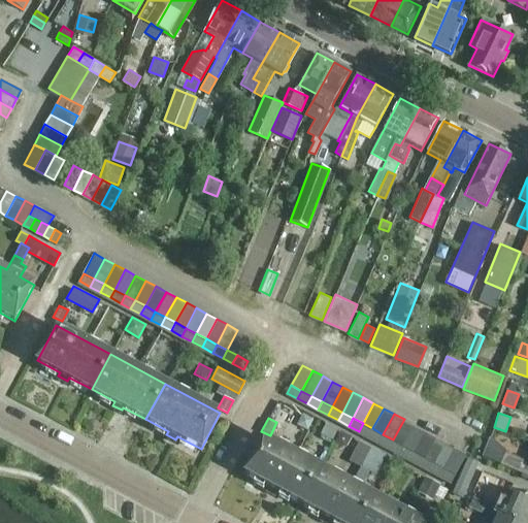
[(393,439),(403,445),(415,425),(404,419),(393,439)]
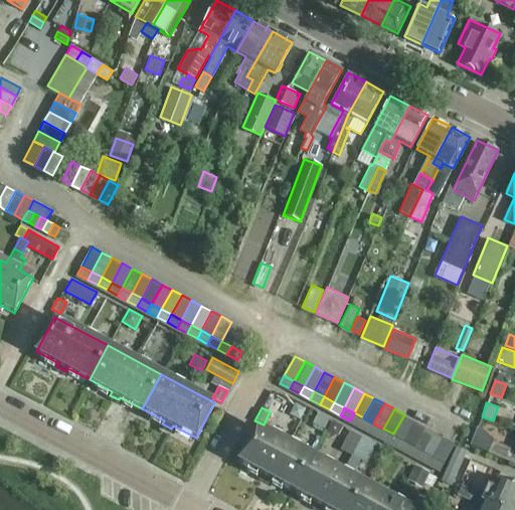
[(318,411),(313,421),(324,428),(329,417),(318,411)]
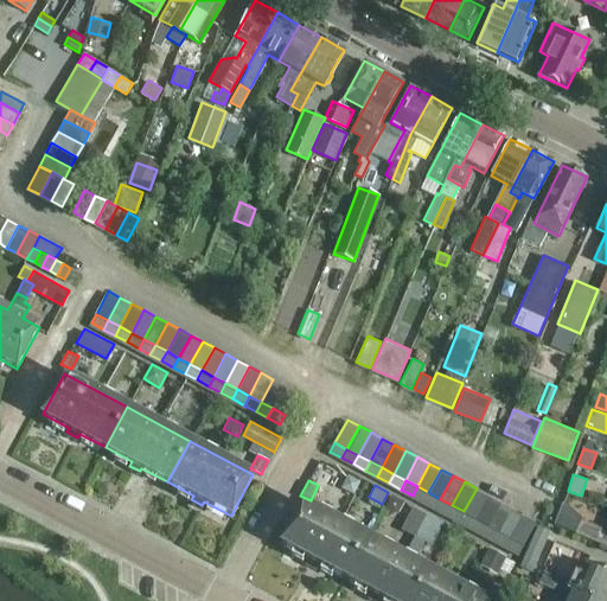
[(413,496),(423,502),(428,492),(417,486),(413,496)]
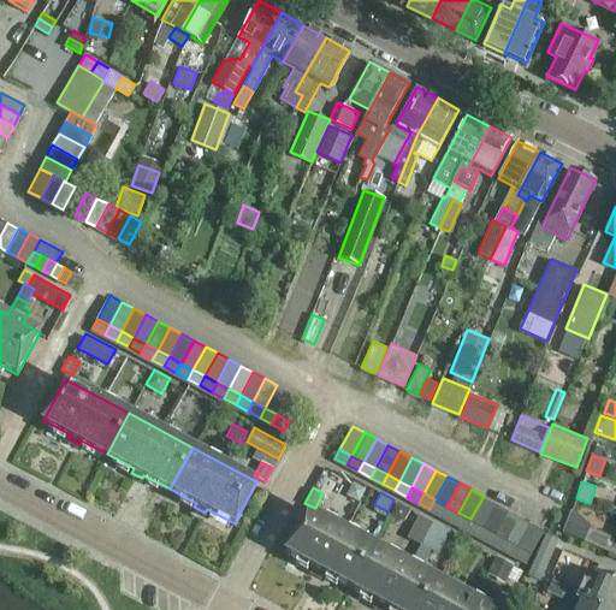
[(471,519),(483,526),(495,502),(484,496),(471,519)]
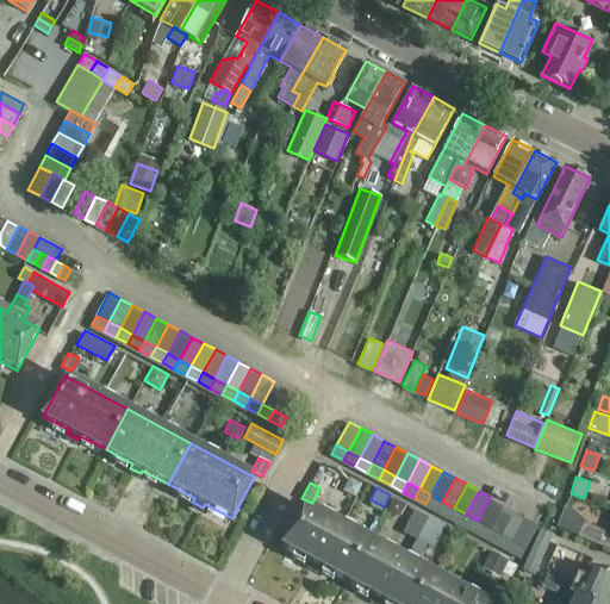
[(425,504),(437,510),(442,502),(430,494),(425,504)]
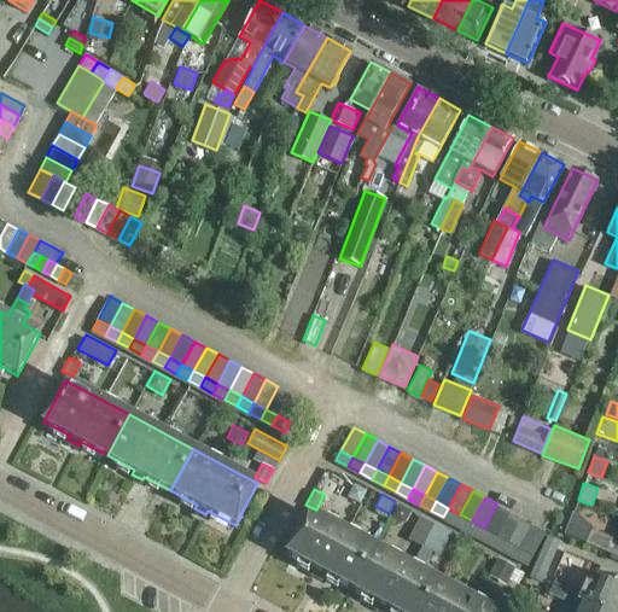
[(398,502),(390,516),(400,522),(406,520),(412,510),(398,502)]
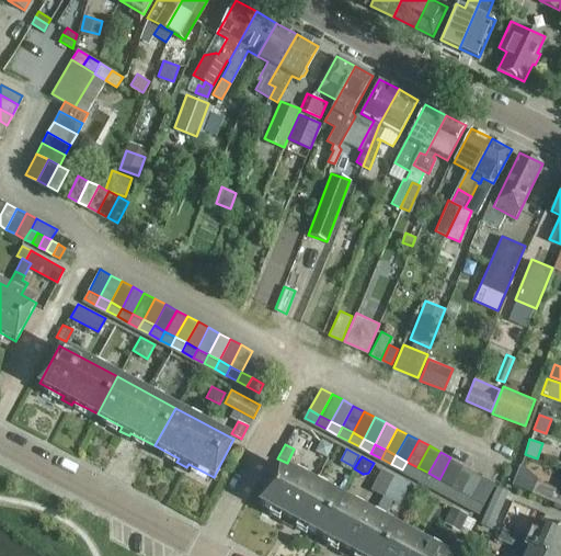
[(439,479),(450,485),(461,463),(450,457),(439,479)]
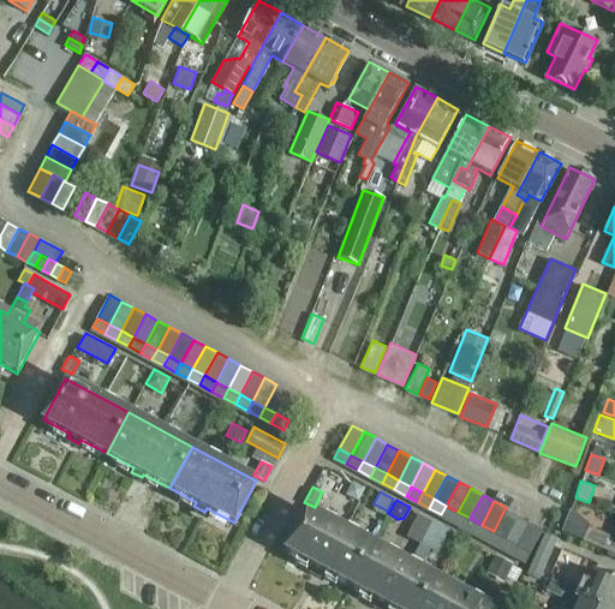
[(441,514),(453,521),(458,512),(446,506),(441,514)]
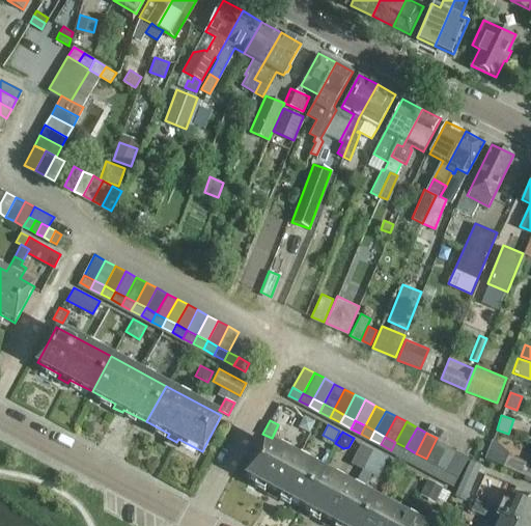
[(426,459),(437,464),(447,444),(437,438),(426,459)]
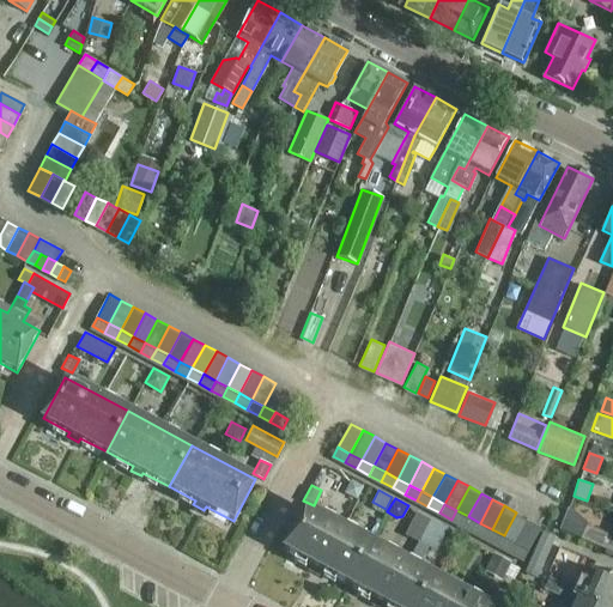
[(322,568),(349,582),(370,541),(307,507),(284,547),(311,563),(309,566),(320,572),(322,568)]
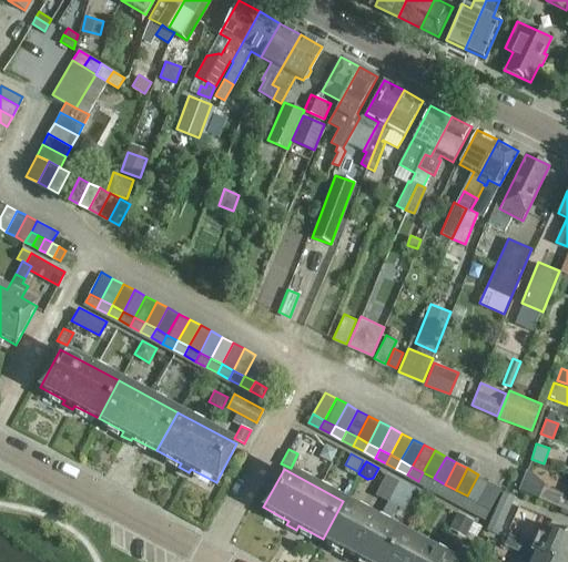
[(418,481),(429,487),(434,478),(423,472),(418,481)]
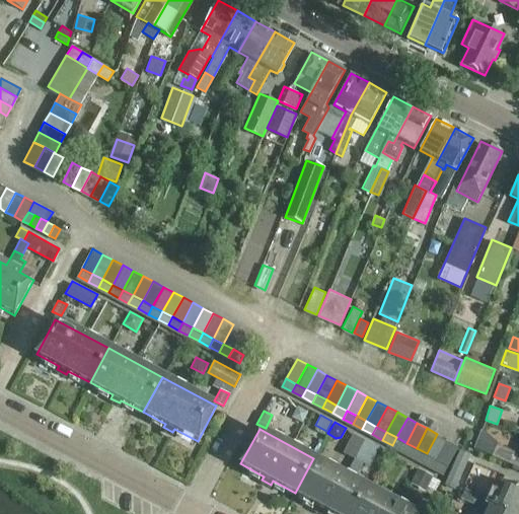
[(427,453),(437,458),(447,439),(437,434),(427,453)]
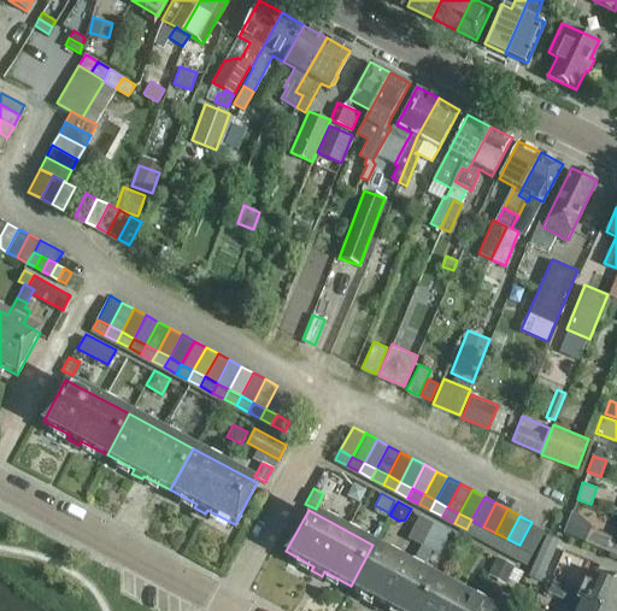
[(466,529),(479,535),(483,527),(471,520),(466,529)]
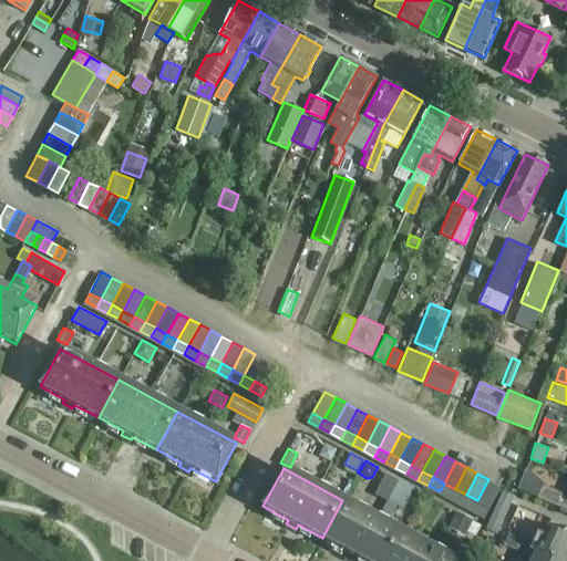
[(517,488),(562,507),(566,494),(542,484),(540,485),(523,477),(517,488)]
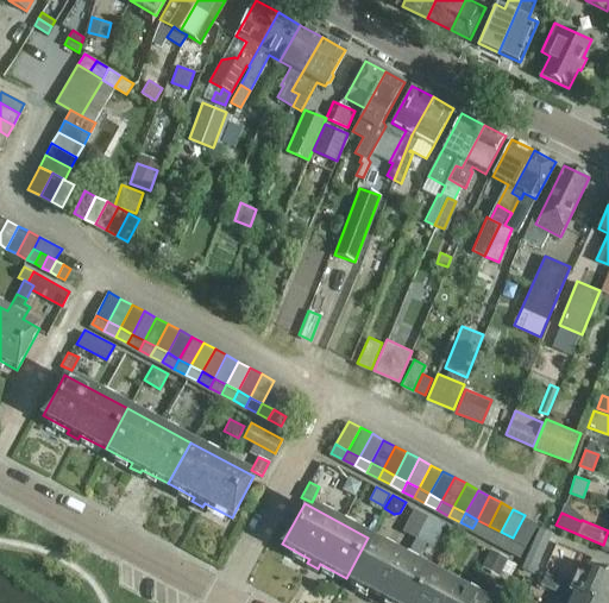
[(406,558),(416,564),(427,542),(429,544),(440,521),(427,514),(406,558)]
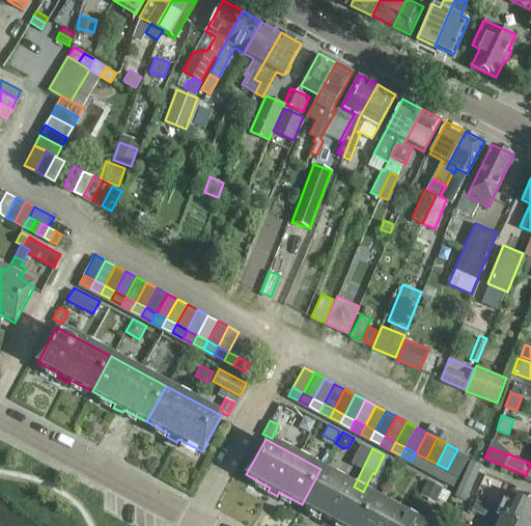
[(457,449),(447,469),(457,475),(469,454),(457,449)]
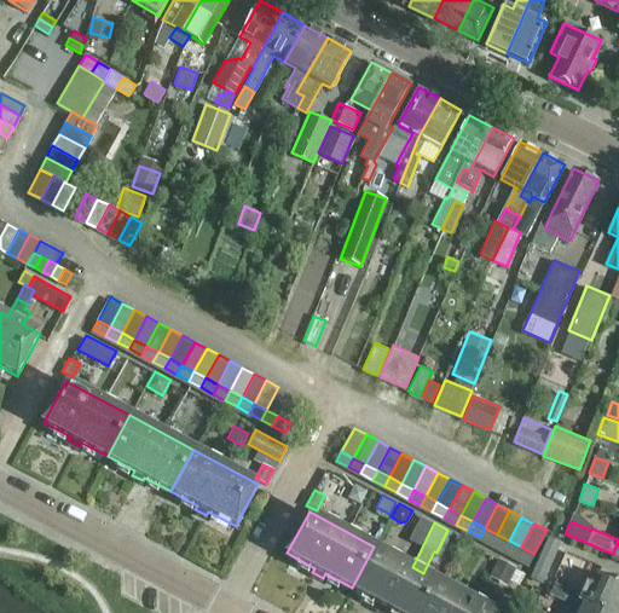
[(480,537),(492,543),(497,535),(485,528),(480,537)]
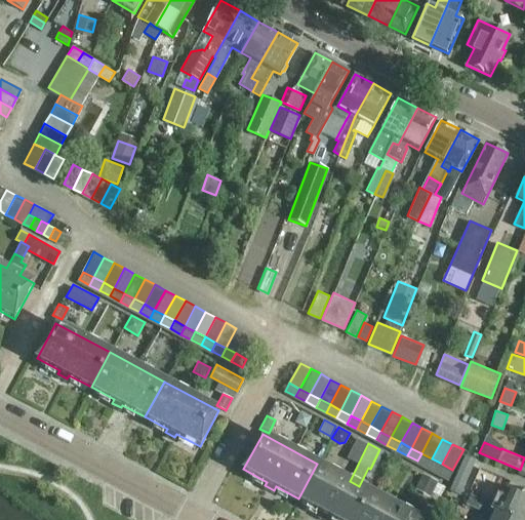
[(417,461),(428,467),(432,458),(421,453),(417,461)]
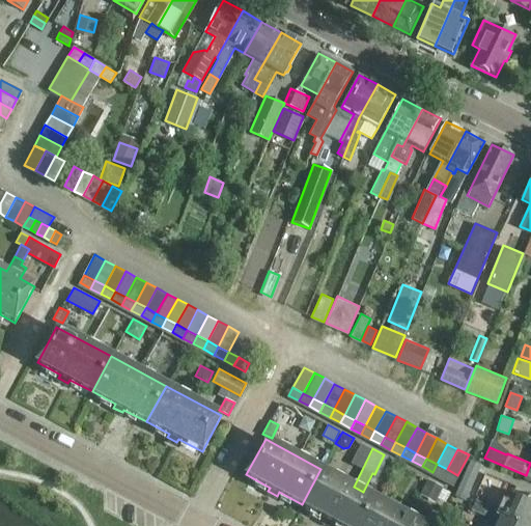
[(470,460),(467,468),(477,473),(480,464),(470,460)]
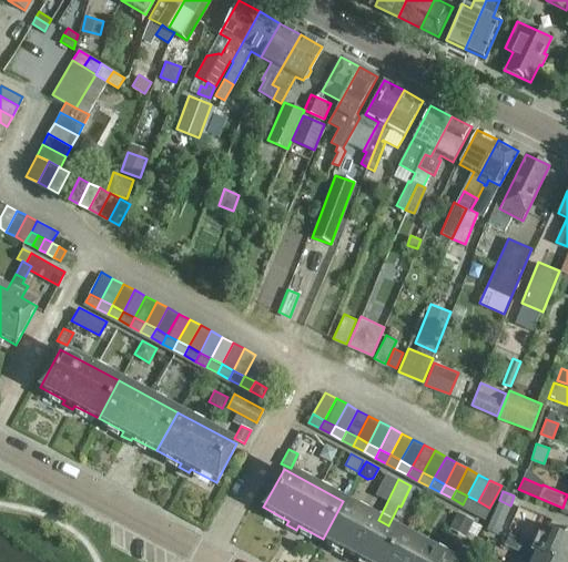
[(463,504),(474,510),(478,501),(467,496),(463,504)]
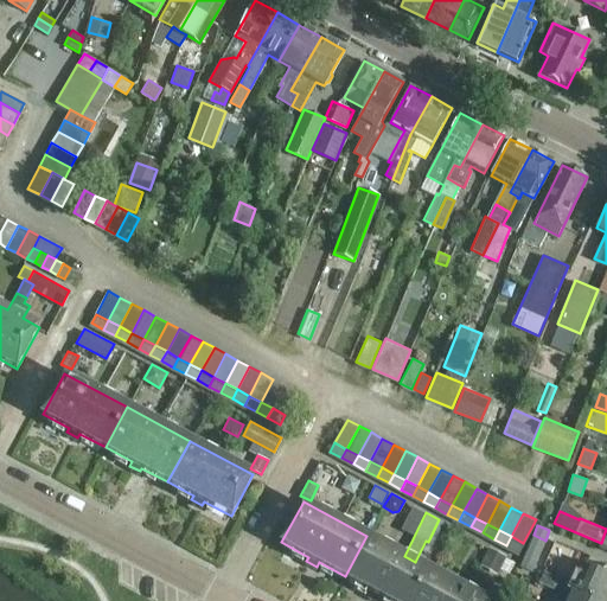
[(534,535),(529,545),(541,550),(545,541),(534,535)]
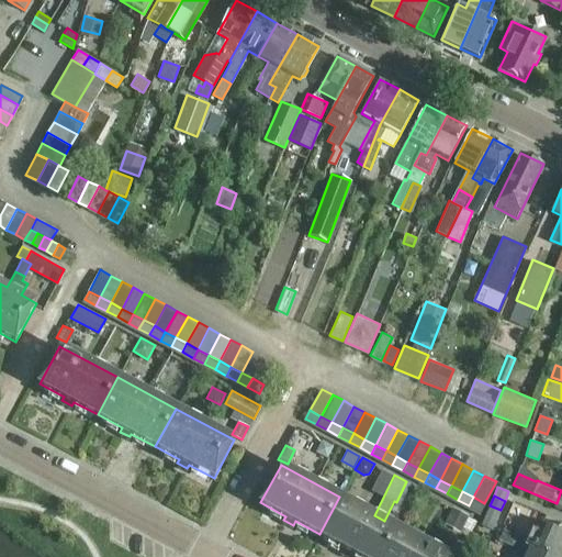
[(355,504),(339,497),(319,534),(344,547),(341,550),(351,556),(353,553),(361,556),(381,556),(397,527),(384,521),(374,515),(364,510),(367,505),(357,501),(355,504)]
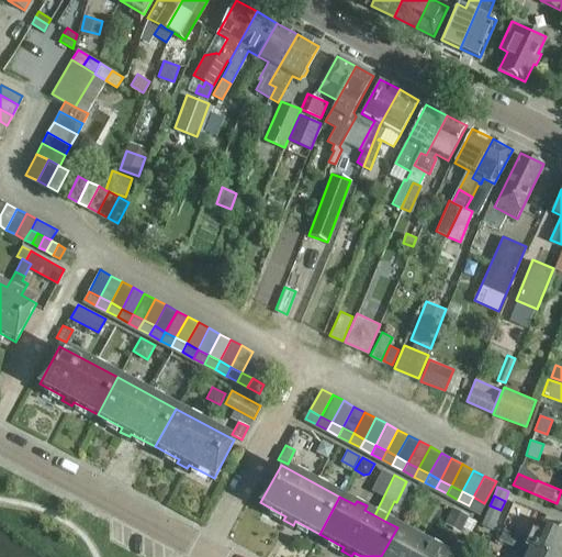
[(473,497),(469,505),(480,512),(484,503),(473,497)]
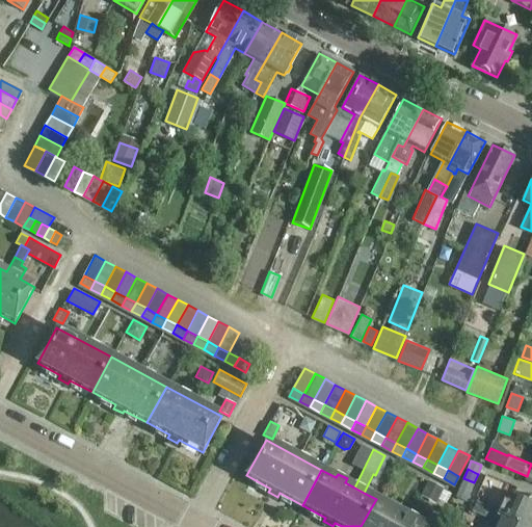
[(422,491),(437,498),(444,486),(428,478),(422,491)]
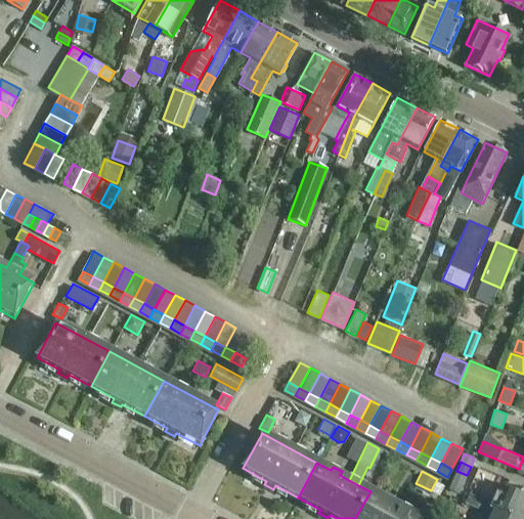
[(456,471),(452,479),(463,483),(467,475),(456,471)]
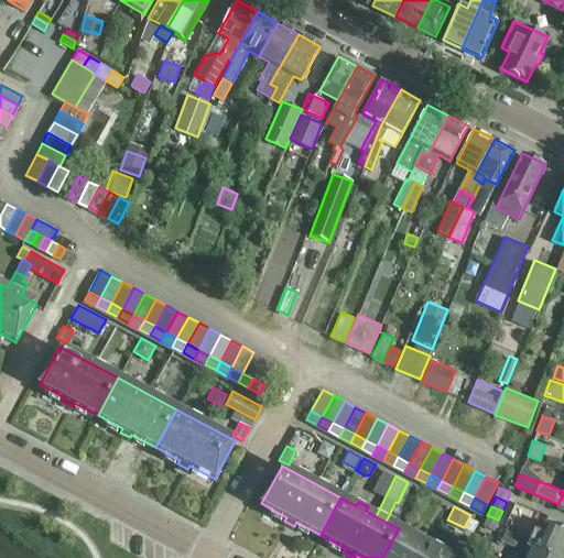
[(498,520),(487,515),(484,525),(495,529),(498,520)]
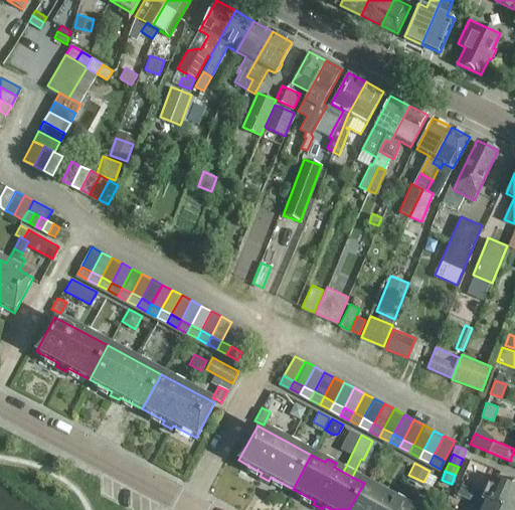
[(514,509),(514,484),(497,476),(481,509),(514,509)]
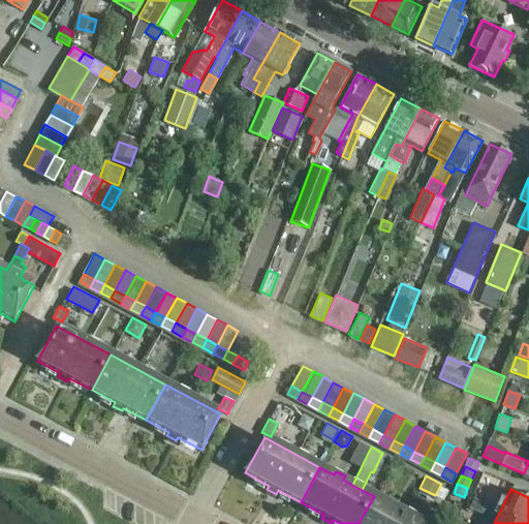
[(389,503),(374,496),(359,523),(426,523),(416,519),(417,515),(409,510),(407,514),(397,509),(399,504),(390,500),(389,503)]
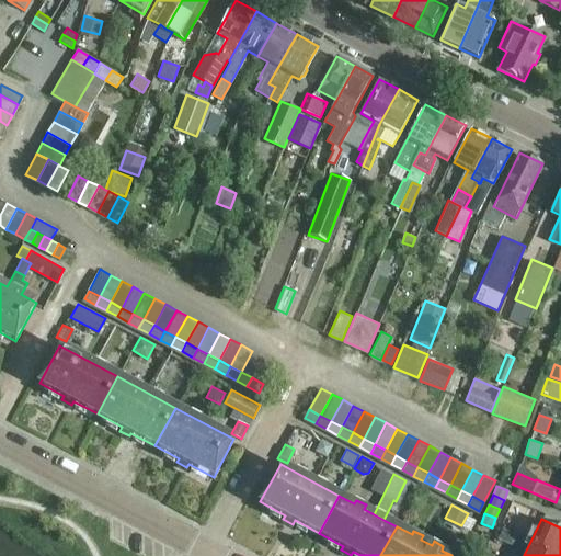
[(499,539),(510,543),(515,532),(504,526),(499,539)]
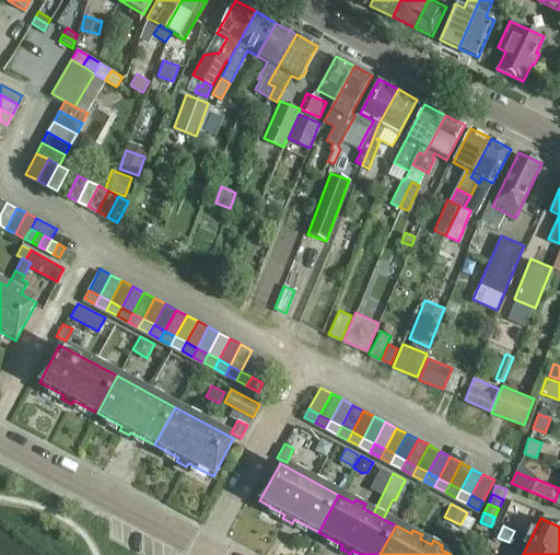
[(514,531),(509,542),(520,547),(525,535),(514,531)]
